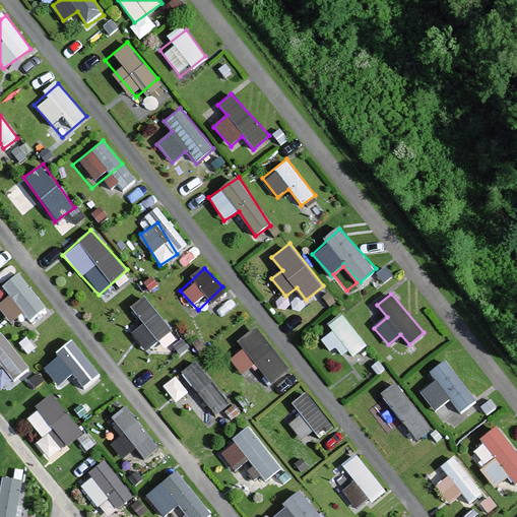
[(151,297),(123,311),(147,362),(176,348),(151,297)]
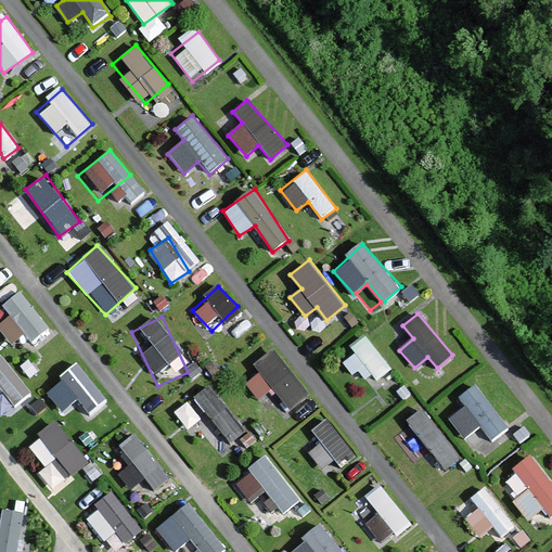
[(369,338),(341,358),(360,384),(387,364),(369,338)]
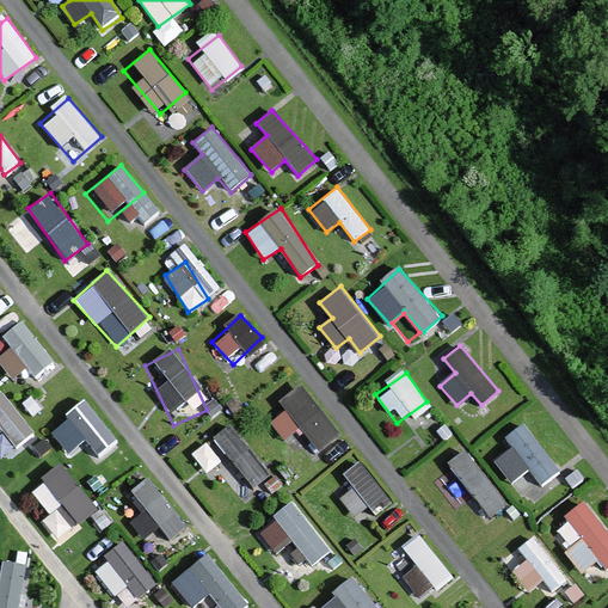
[(265,416),(286,441),(301,430),(318,450),(341,434),(302,386),(265,416)]
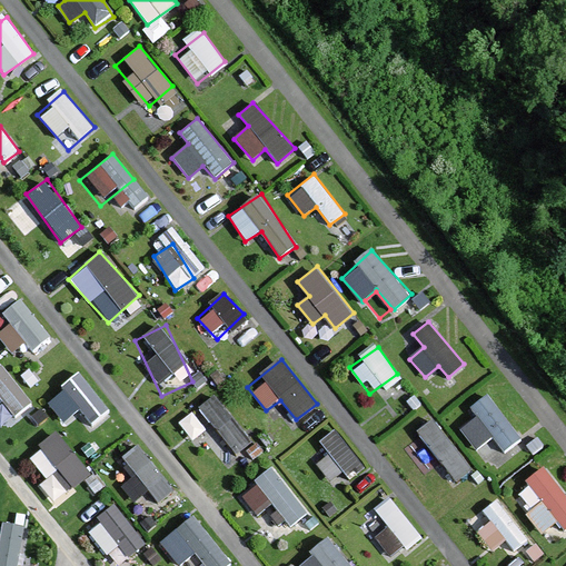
[(5,369),(0,373),(0,407),(6,403),(16,416),(32,401),(5,369)]
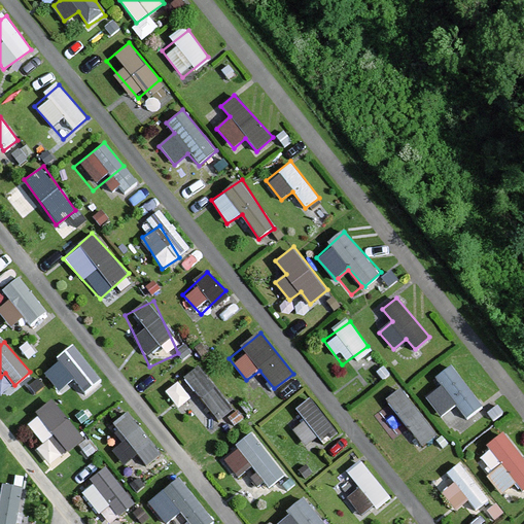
[(42,371),(59,391),(71,381),(82,395),(102,379),(74,345),(42,371)]
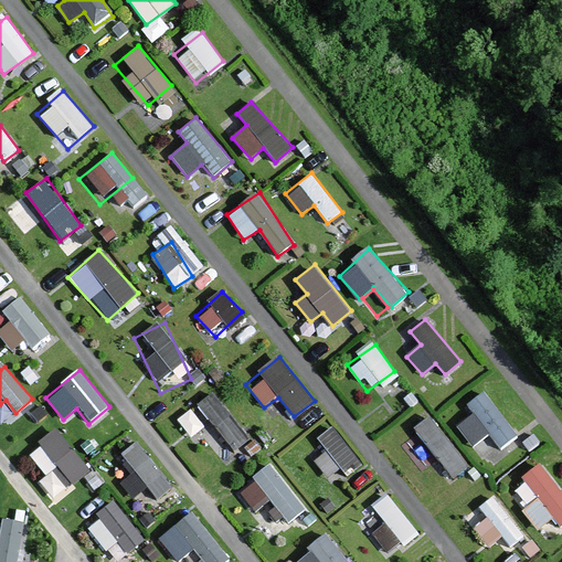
[(234,449),(251,436),(212,390),(177,420),(191,436),(210,420),(234,449)]
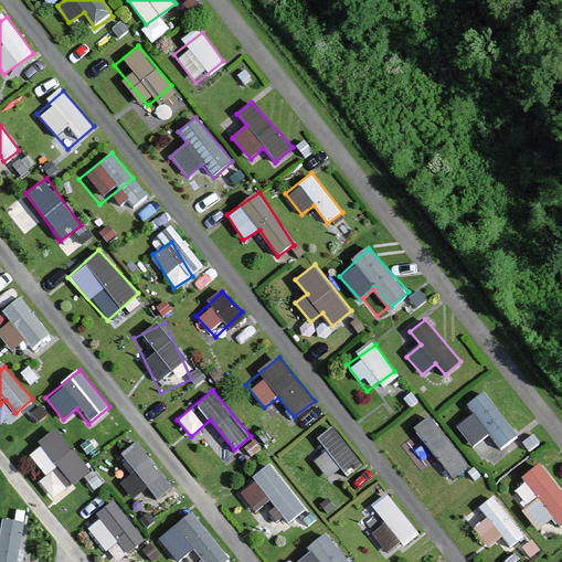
[(474,414),(457,427),(472,445),(488,433),(500,447),(518,433),(484,391),(466,404),(474,414)]
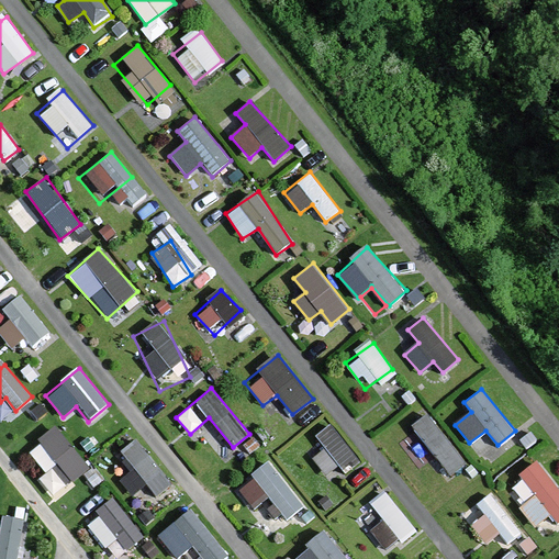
[(422,462),(435,454),(449,474),(465,464),(431,414),(402,434),(422,462)]
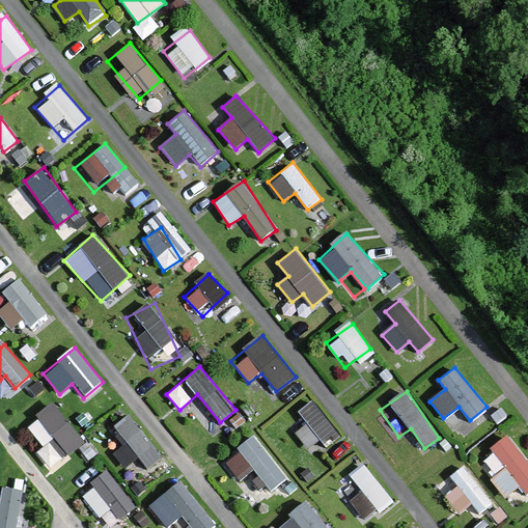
[(207,427),(216,420),(196,397),(188,404),(207,427)]
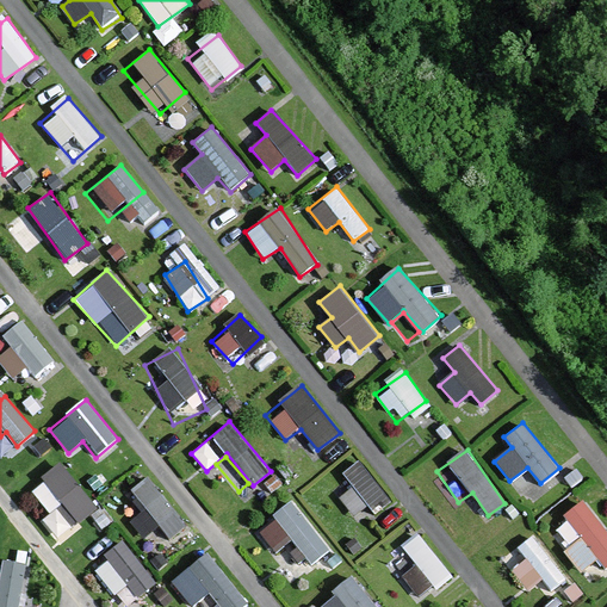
[(334,477),(360,514),(385,496),(359,459),(334,477)]
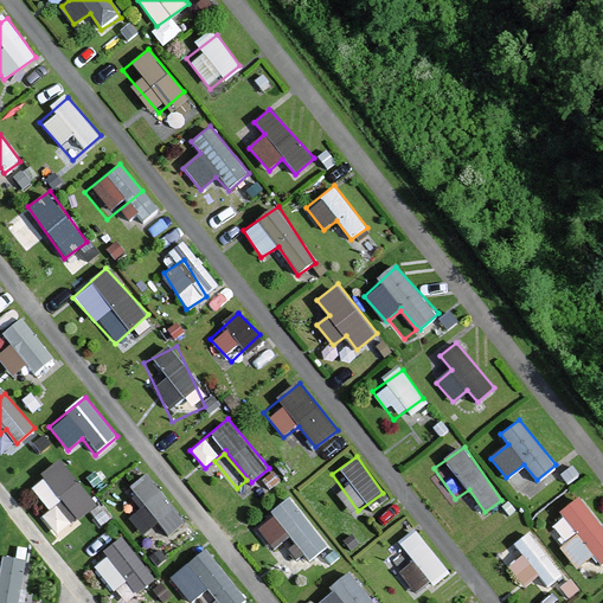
[(56,461),(31,489),(75,525),(98,498),(56,461)]
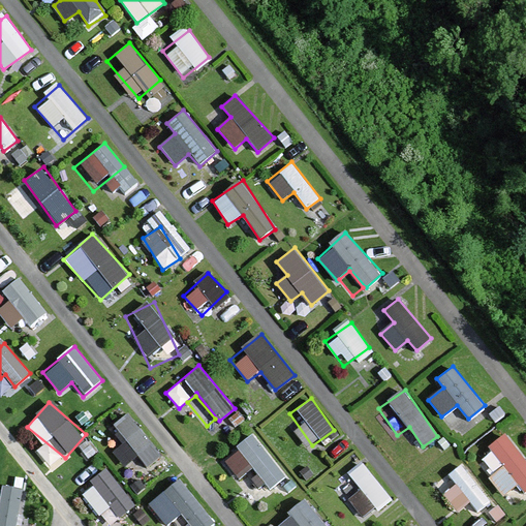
[(128,412),(114,425),(149,467),(163,455),(128,412)]
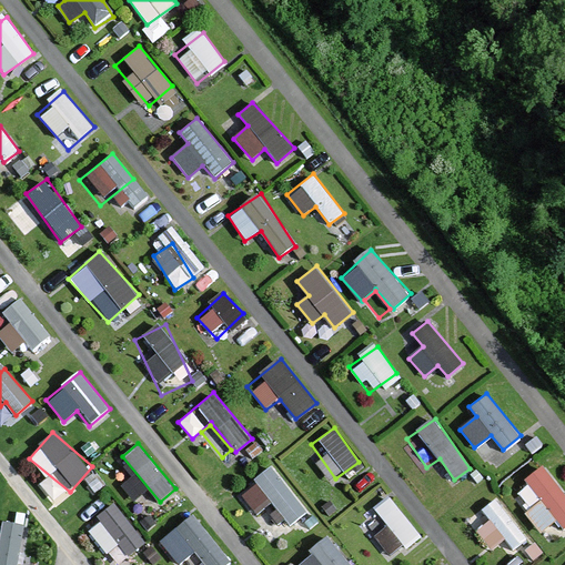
[(556,520),(564,528),(564,527),(564,490),(543,462),(522,477),(527,484),(511,496),(540,533),(556,520)]
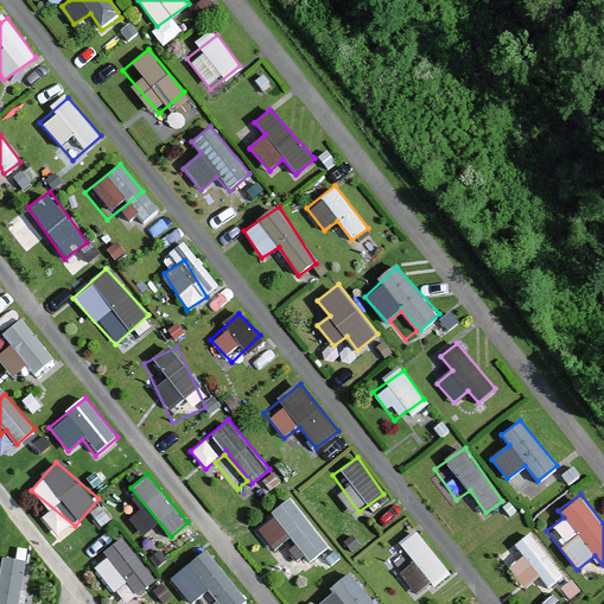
[(296,498),(255,522),(269,547),(292,533),(307,560),(326,550),(296,498)]
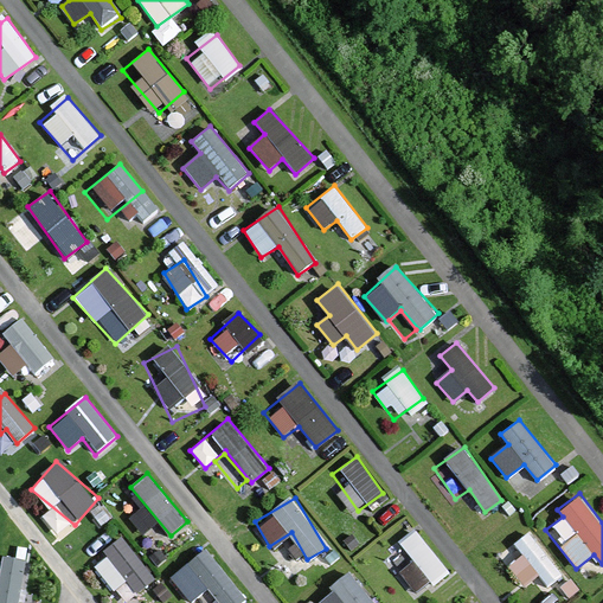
[(397,539),(412,565),(399,572),(412,595),(447,575),(418,526),(397,539)]
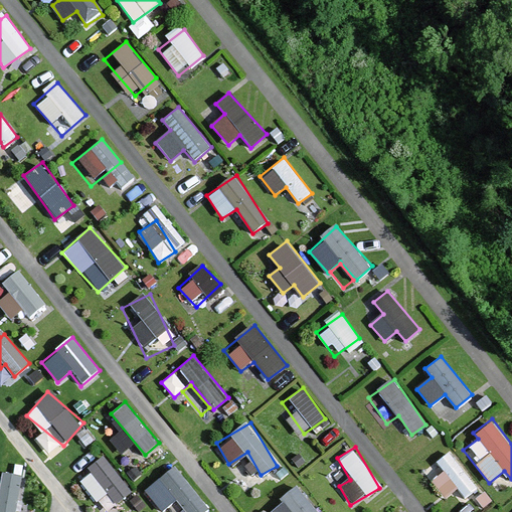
[(423,467),(442,499),(455,491),(460,500),(478,490),(454,449),(423,467)]
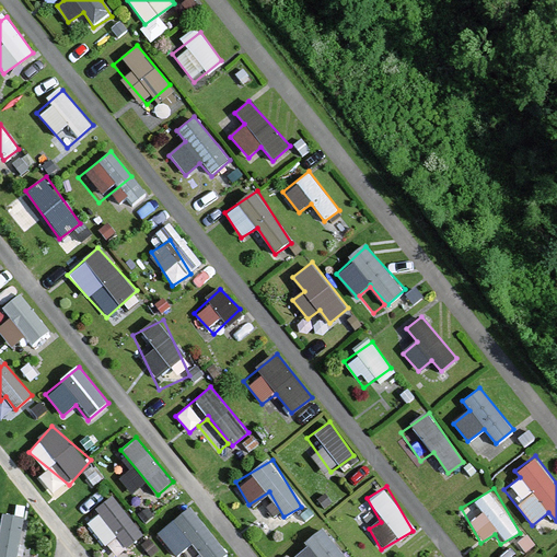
[(119,498),(85,517),(102,545),(119,536),(125,546),(140,537),(119,498)]
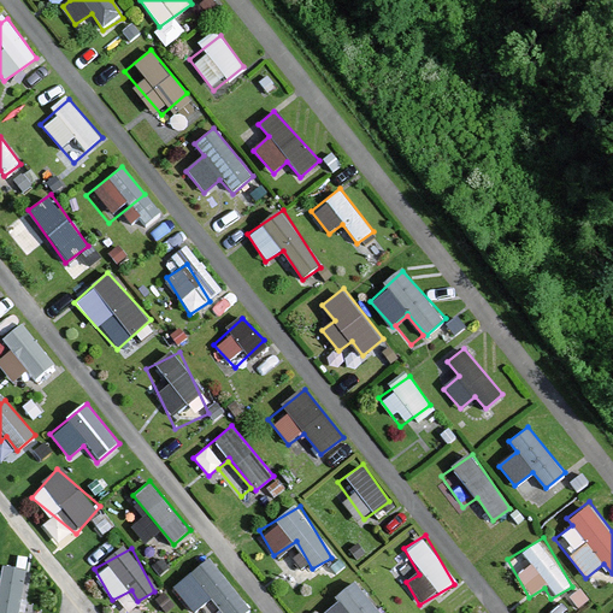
[(252,612),(254,611),(207,556),(172,587),(193,612),(211,597),(223,612),(252,612)]
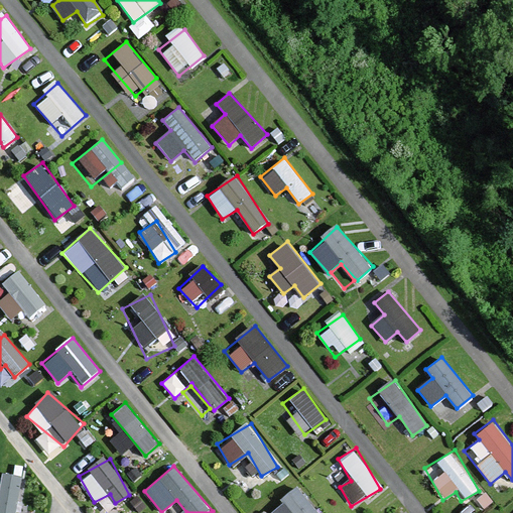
[(15,512),(21,475),(0,472),(0,512),(15,512)]
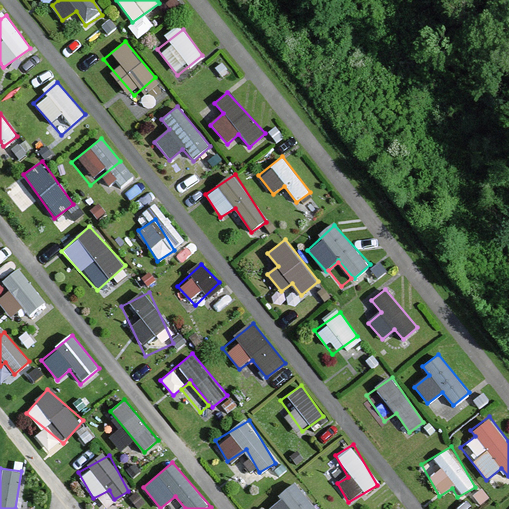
[(317,508),(298,482),(264,507),(265,508),(317,508)]
